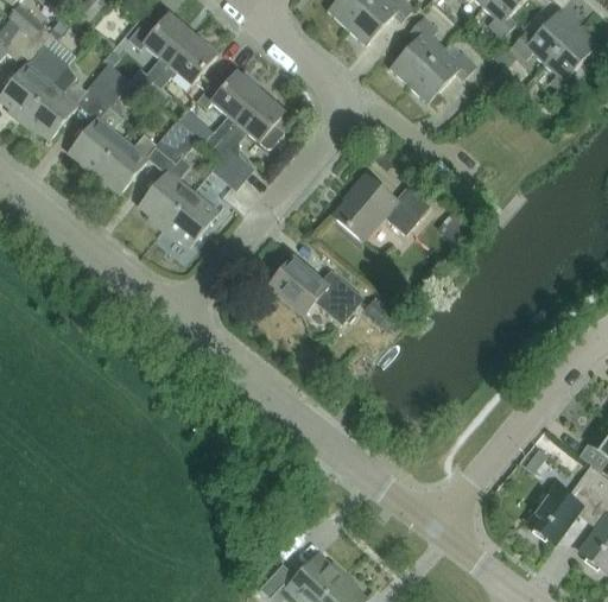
[(86,23),(105,0),(87,0),(75,13),(86,23)]
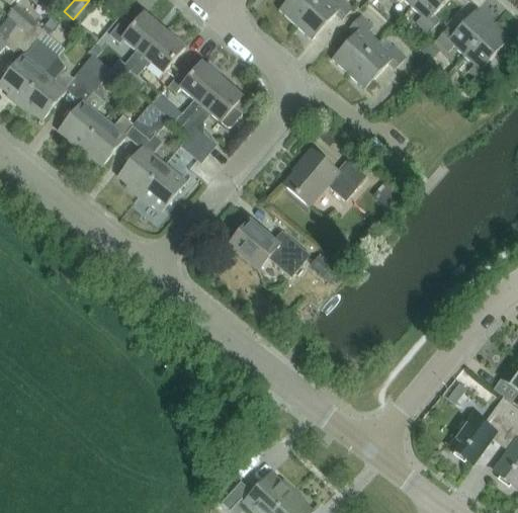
[(294,23),(316,0),(285,0),(278,8),(294,23)]
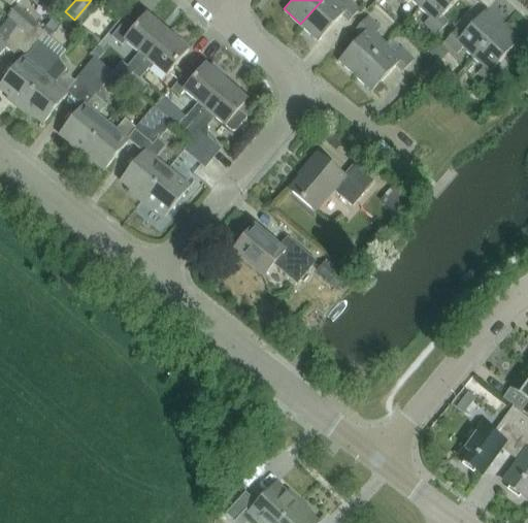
[(349,18),(360,6),(353,0),(342,0),(322,0),(300,24),(318,39),(342,12),(349,18)]
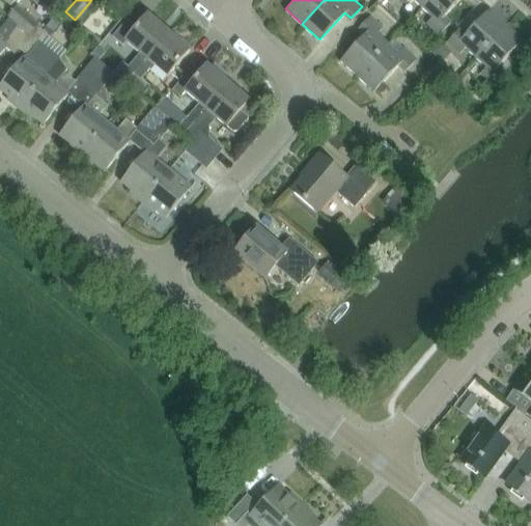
[(444,14),(456,0),(425,0),(421,4),(431,15),(426,20),(440,31),(450,20),(444,14)]
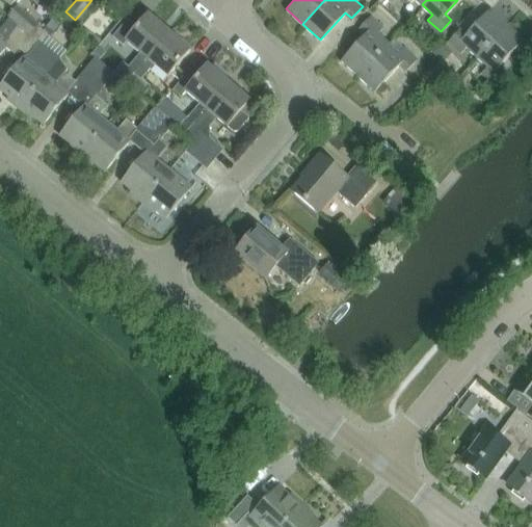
[(30,31),(37,22),(15,3),(5,14),(18,23),(19,22),(30,31)]
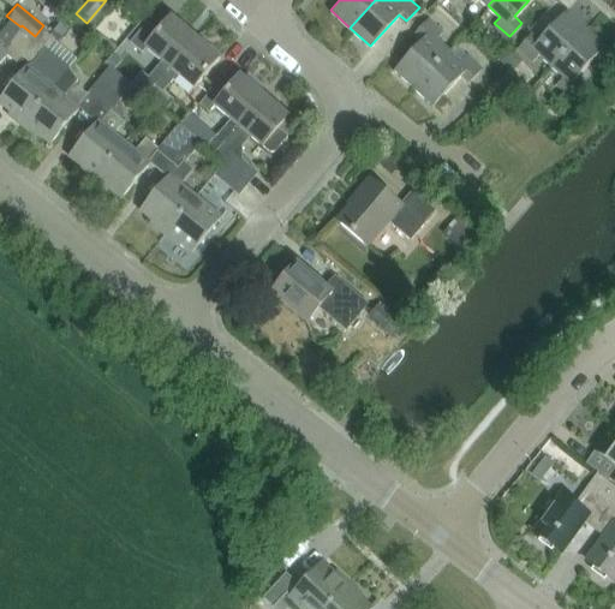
[(550,64),(586,24),(567,6),(538,37),(530,31),(518,45),(532,58),(538,52),(550,64)]
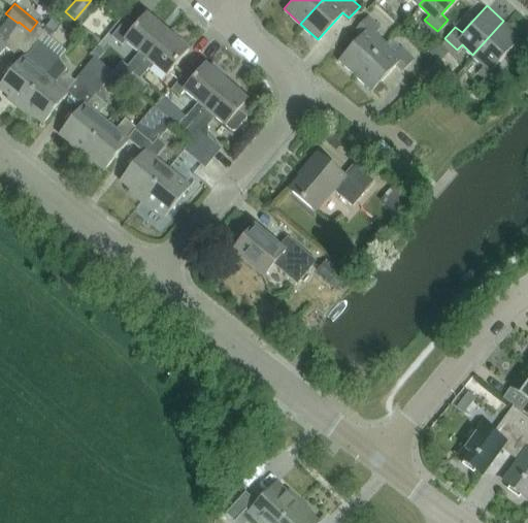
[(40,38),(46,31),(47,33),(62,15),(54,9),(41,25),(37,22),(30,31),(19,44),(27,51),(24,55),(0,84),(0,86),(9,94),(7,96),(19,105),(45,72),(60,55),(40,38)]
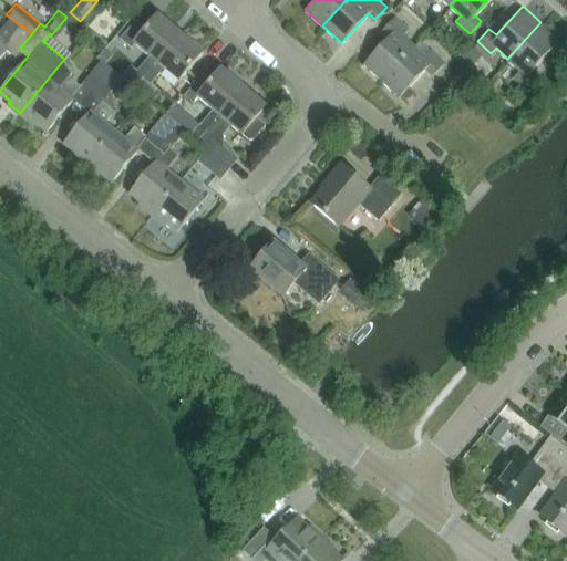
[(142,74),(181,31),(157,11),(146,24),(135,16),(120,34),(130,44),(133,40),(148,53),(135,68),(142,73),(142,74)]
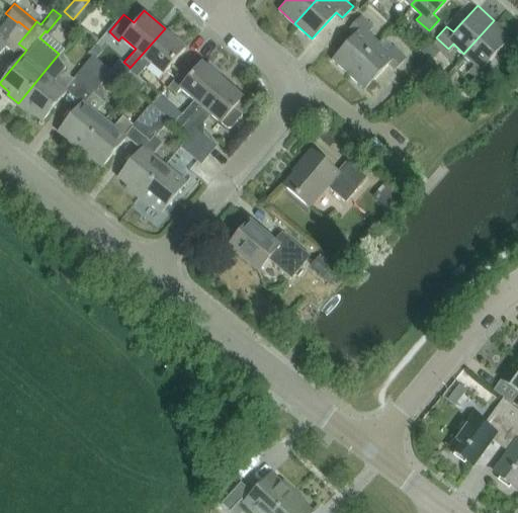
[(348,72),(378,39),(368,29),(373,24),(360,13),(350,25),(356,30),(332,57),(348,72)]
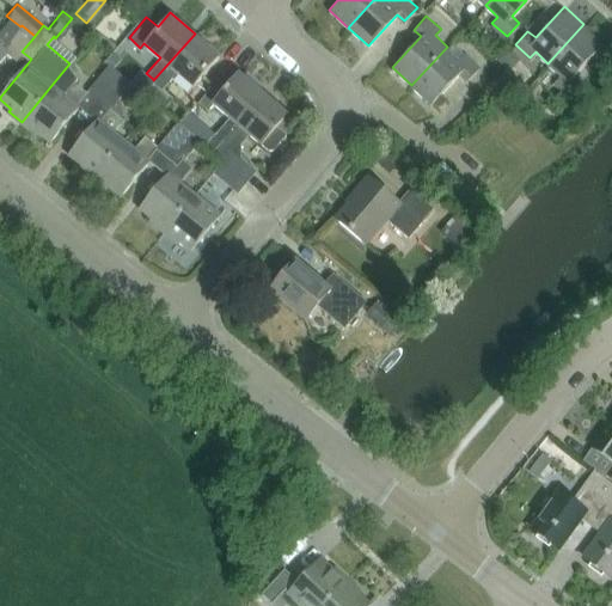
[(574,73),(603,43),(583,24),(548,63),(560,74),(554,80),(569,95),(581,80),(574,73)]
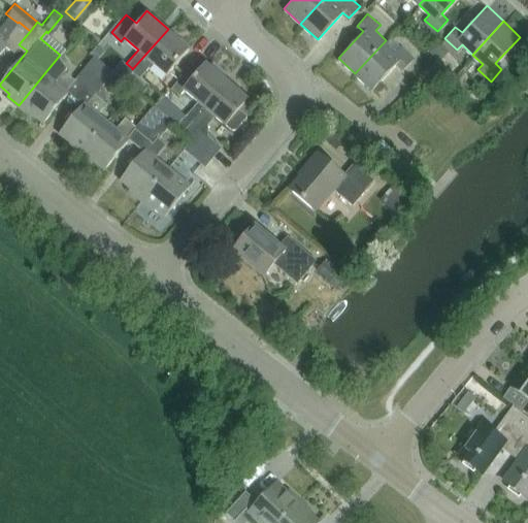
[(14,51),(19,44),(30,31),(19,22),(18,23),(3,40),(0,37),(0,51),(6,43),(14,51)]
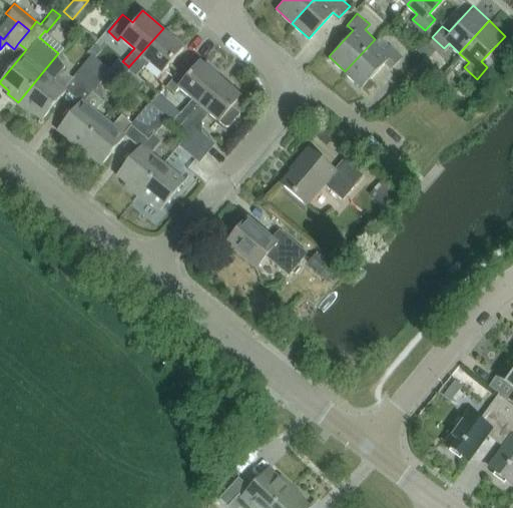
[(161,71),(183,45),(163,28),(128,67),(128,66),(120,76),(135,89),(143,79),(136,72),(147,59),(161,71)]
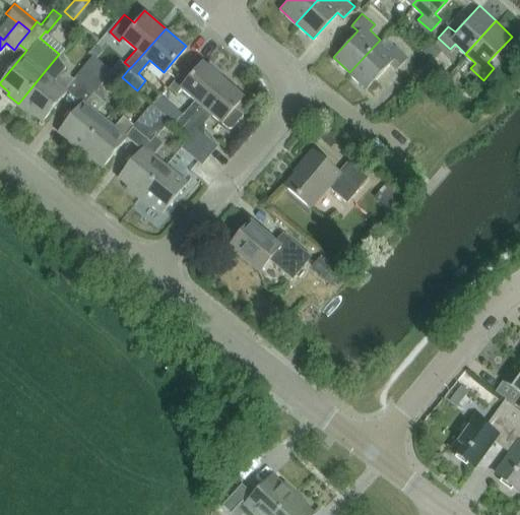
[(433,58),(442,49),(433,39),(424,49),(433,58)]
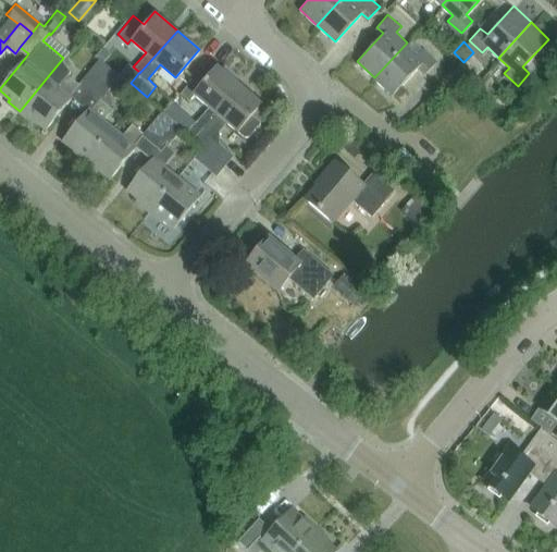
[(374,77),(392,94),(418,66),(424,72),(436,60),(423,47),(418,53),(407,43),(374,77)]
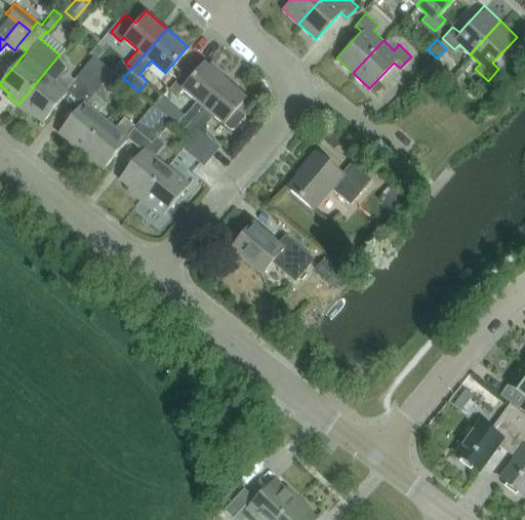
[(97,42),(90,50),(93,53),(97,56),(105,48),(97,42)]
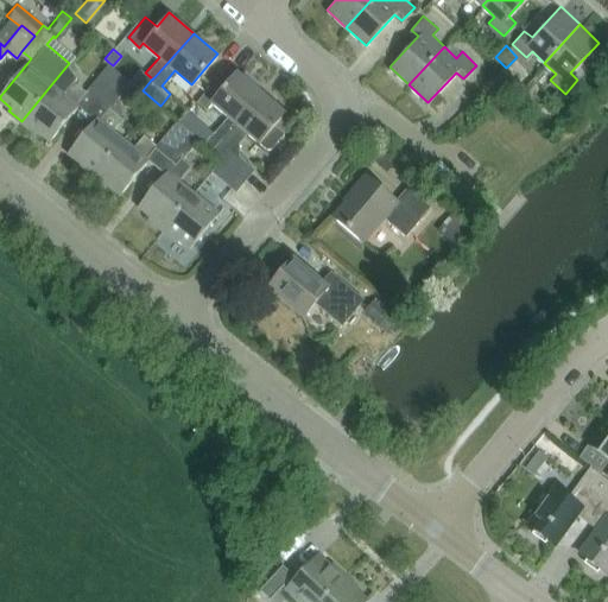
[(593,58),(588,54),(582,61),(587,65),(593,58)]
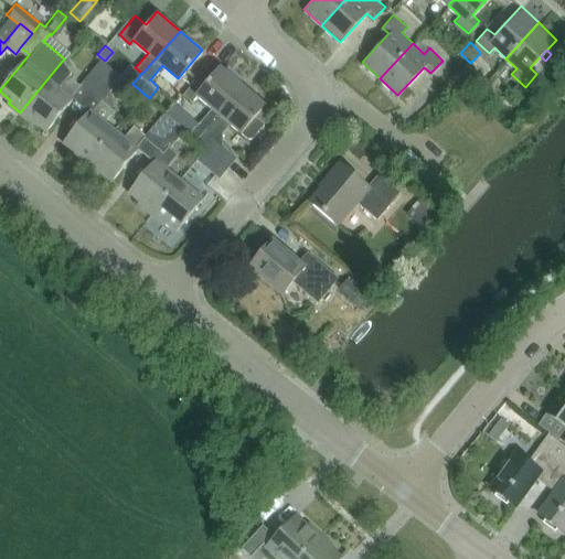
[(92,89),(112,65),(105,61),(100,57),(81,82),(92,89)]
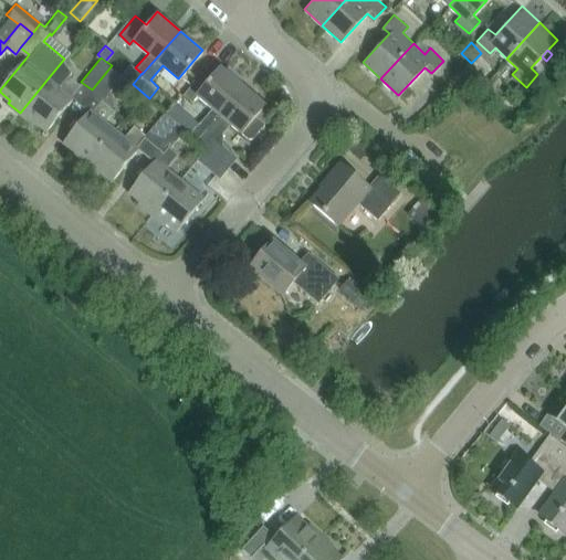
[(46,129),(72,96),(82,84),(69,74),(72,71),(64,59),(49,77),(20,113),(32,123),(34,119),(46,129)]
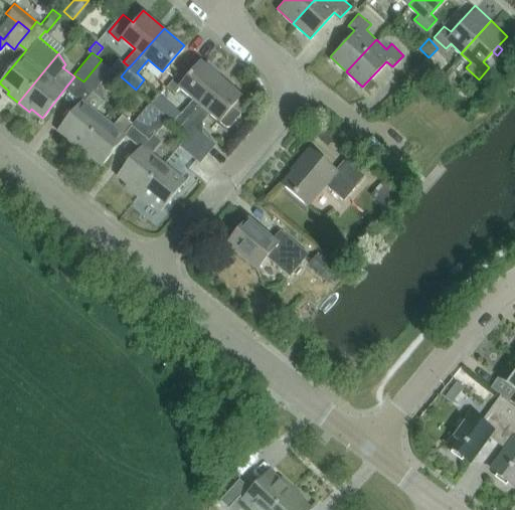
[(93,90),(111,67),(102,59),(83,81),(92,88),(58,128),(69,137),(67,139),(78,148),(104,116),(95,108),(103,98),(93,90)]
